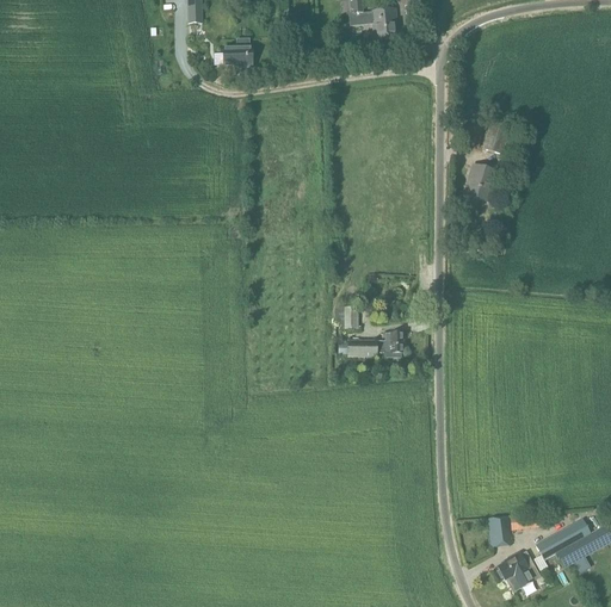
[(340,0),(341,12),(363,11),(360,0),(340,0)]
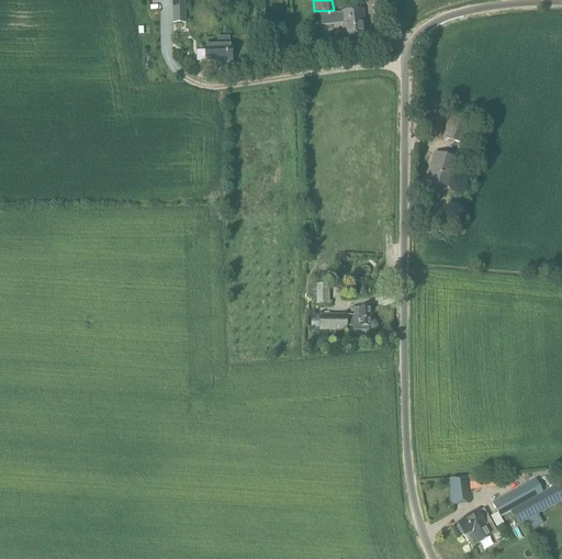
[(172,2),(172,14),(187,13),(186,2),(172,2)]
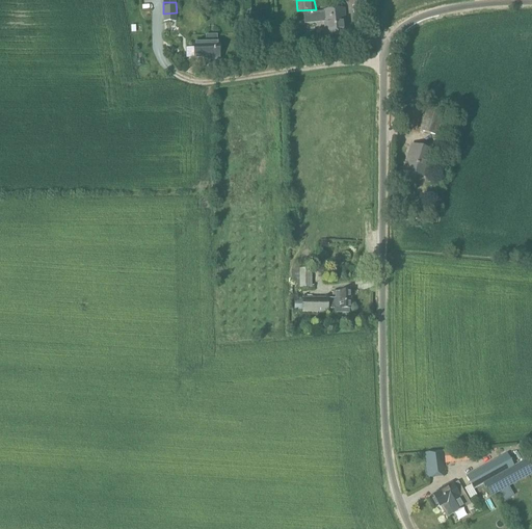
[(312,9),(313,17),(324,16),(326,33),(347,30),(344,5),(323,8),(312,9)]
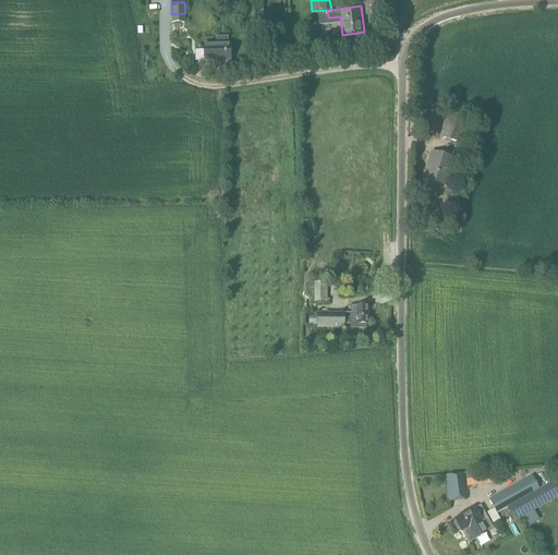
[(230,40),(204,39),(204,57),(220,57),(220,59),(230,59),(230,40)]
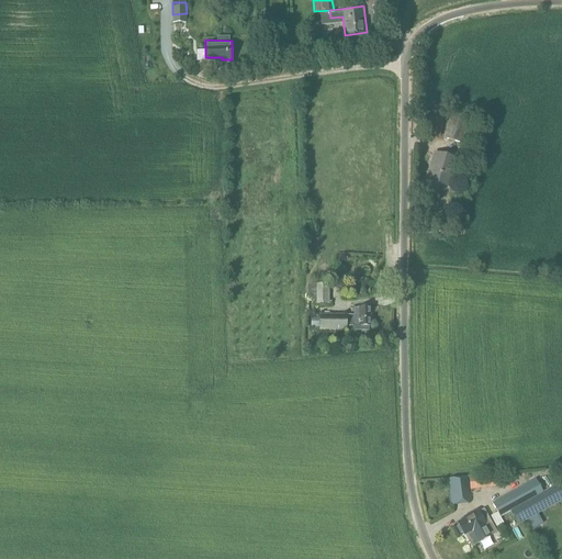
[(468,122),(482,126),(484,115),(452,107),(444,135),(462,141),(468,122)]
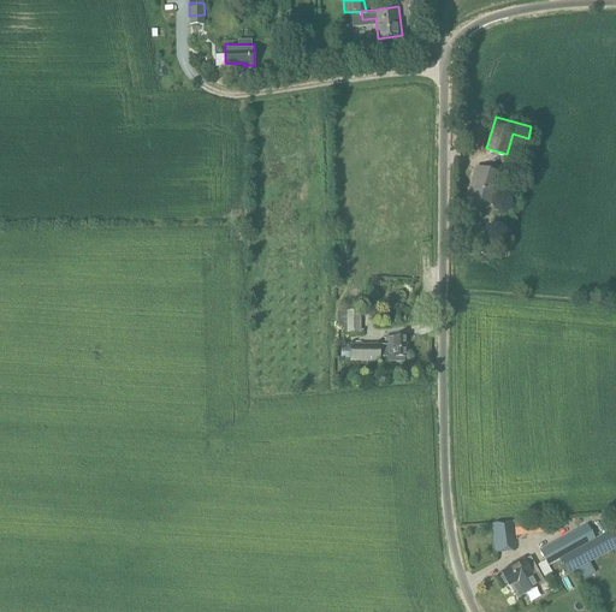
[(469,124),(467,143),(483,147),(486,126),(469,124)]
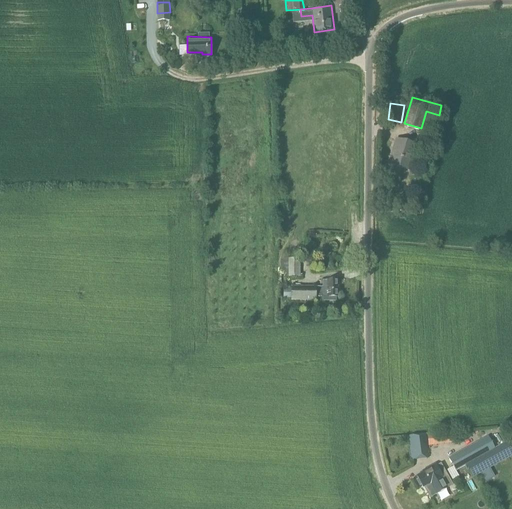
[(436,117),(427,114),(422,128),(432,131),(436,117)]
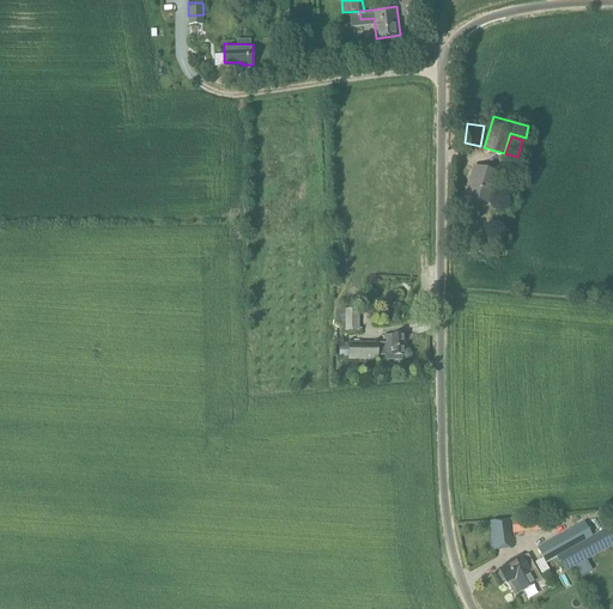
[(466,193),(491,200),(498,170),(474,164),(466,193)]
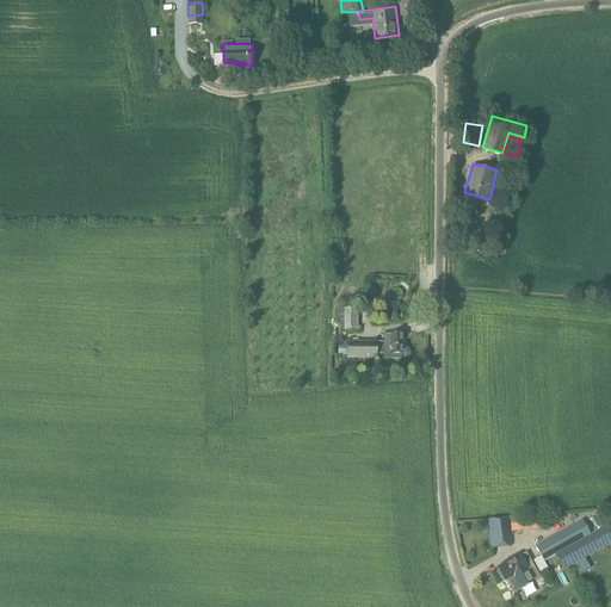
[(344,307),(335,307),(335,319),(339,319),(339,324),(344,324),(344,327),(358,327),(358,305),(344,304),(344,307)]
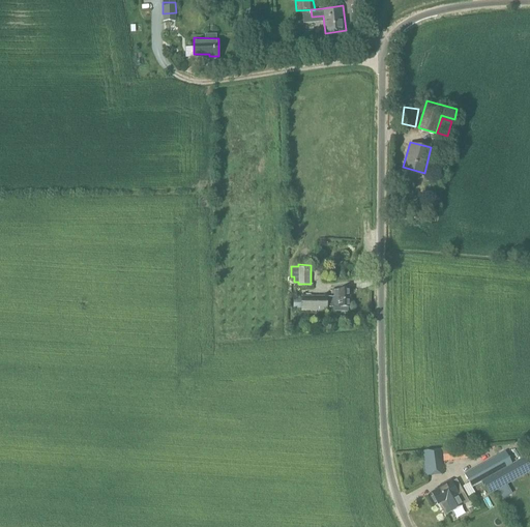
[(327,304),(340,304),(350,304),(350,298),(349,298),(349,287),(333,288),(334,294),(327,294),(327,293),(301,293),(301,309),(327,309),(327,304)]
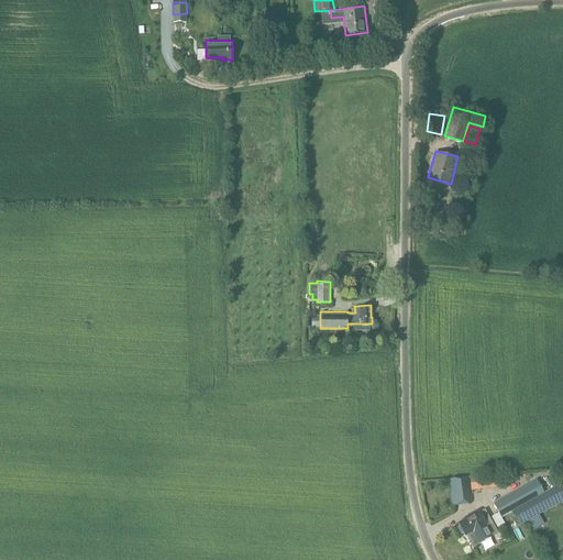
[(503,482),(501,472),(470,475),(471,486),(503,482)]
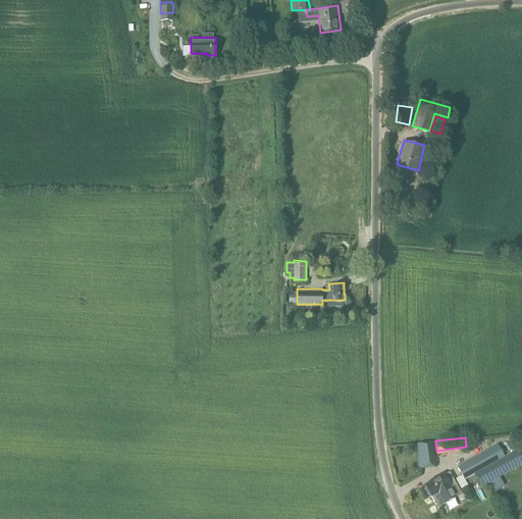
[(419,465),(437,463),(434,440),(416,443),(419,465)]
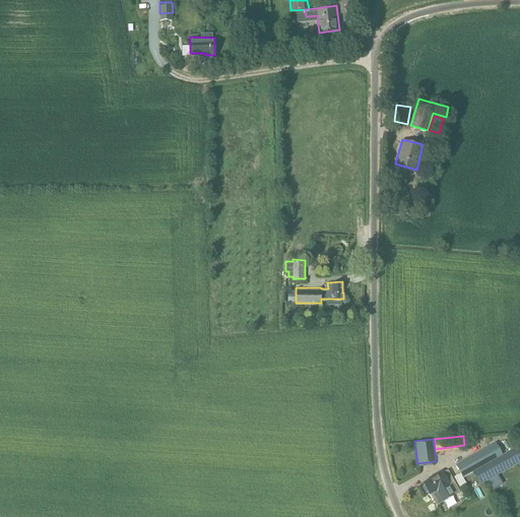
[(462,475),(473,469),(503,452),(496,440),(455,462),(462,475)]
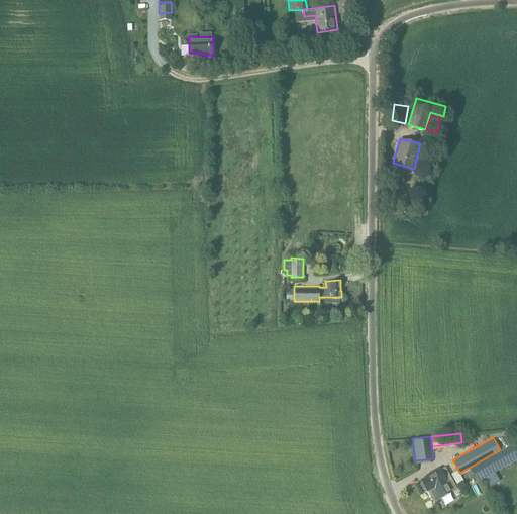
[(478,479),(516,456),(516,452),(512,442),(500,449),(471,467),(478,479)]
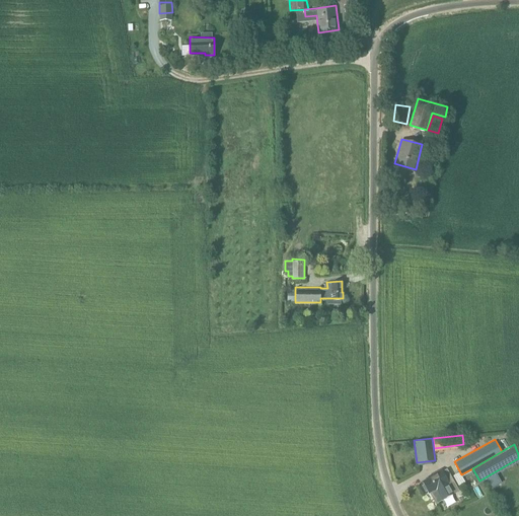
[(454,492),(441,468),(433,473),(434,474),(423,481),(429,491),(430,490),(436,501),(454,492)]
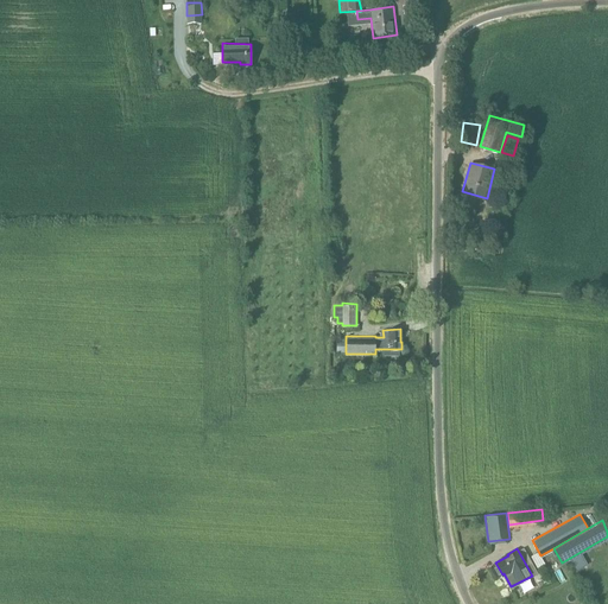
[(537,559),(530,563),(534,574),(542,571),(537,559)]
